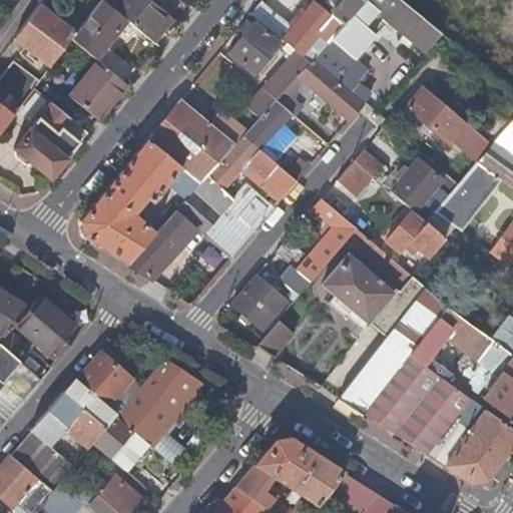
[(85,19),(76,32),(71,38),(98,60),(99,61),(103,56),(99,53),(119,28),(126,19),(109,4),(103,0),(100,0),(89,15),(101,23),(97,29),(85,19)]
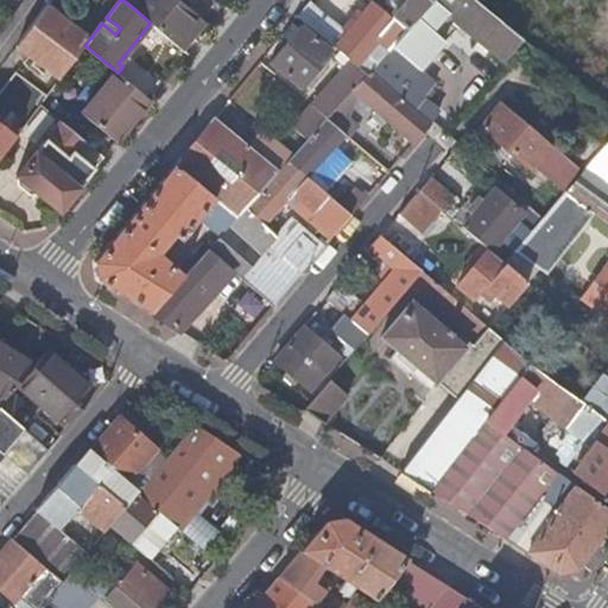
[(183,0),(133,0),(130,5),(150,23),(160,31),(175,42),(198,12),(183,0)]
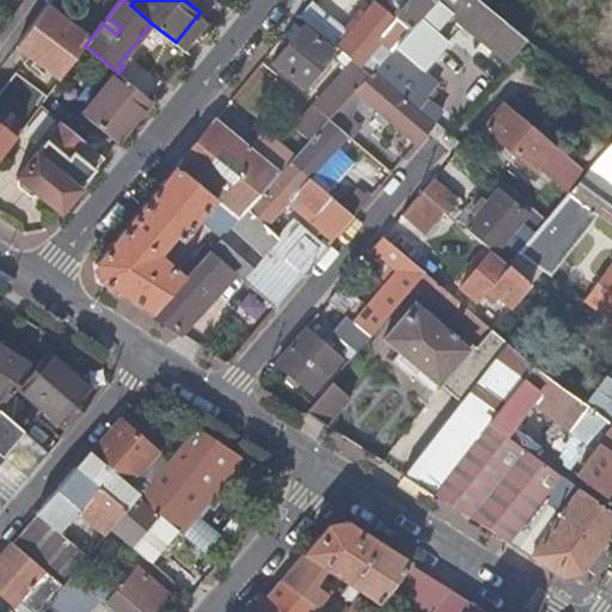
[(432,2),(433,0),(387,0),(386,1),(385,0),(377,0),(375,2),(390,14),(408,29),(412,23),(432,2)]
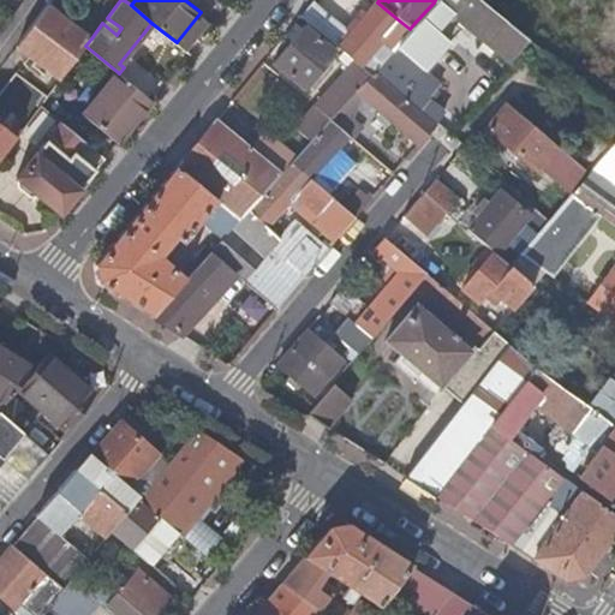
[(525,39),(478,0),(435,0),(434,3),(447,13),(448,15),(452,11),(464,22),(509,59),(525,39)]
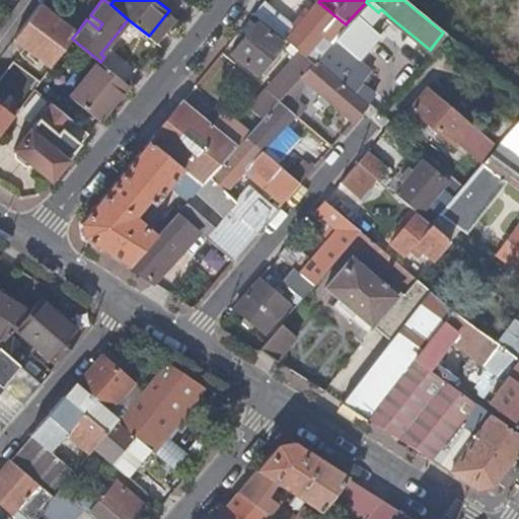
[(330,42),(346,24),(330,12),(318,2),(296,28),(263,1),(252,13),(293,47),(301,36),(310,45),(320,32),(330,42)]
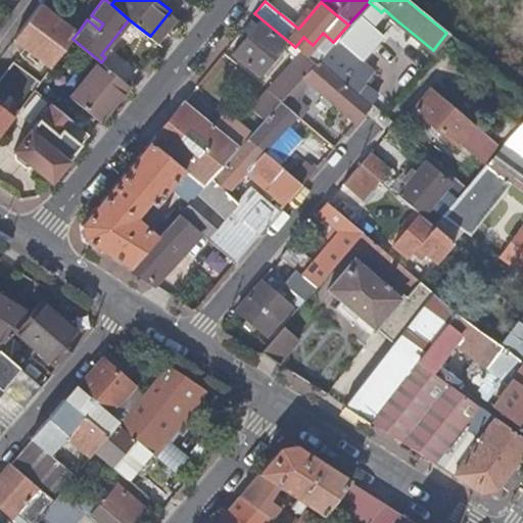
[(380,11),(369,2),(352,19),(365,30),(380,11)]
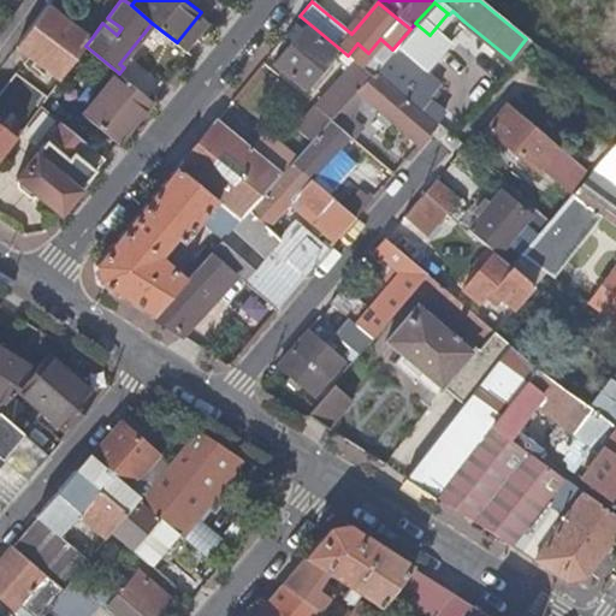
[(92,39),(47,4),(16,46),(60,80),(86,46),(92,39)]
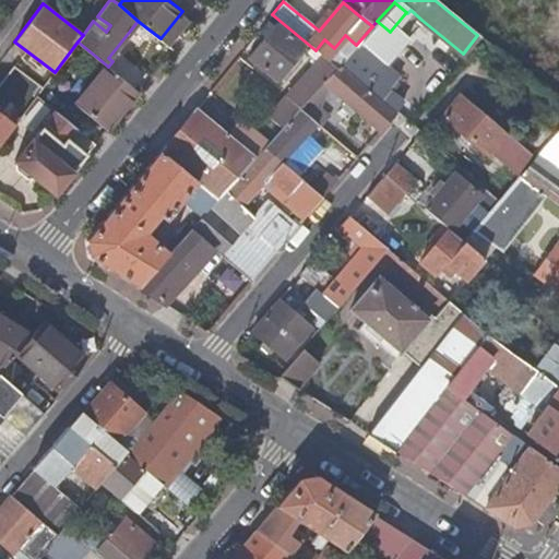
[(383,63),(421,20),(411,10),(407,13),(406,12),(390,32),(371,52),(383,63)]
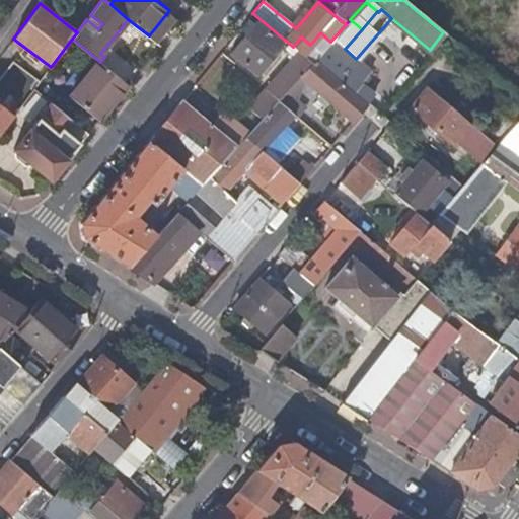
[(149,35),(154,41),(175,15),(169,10),(149,35)]
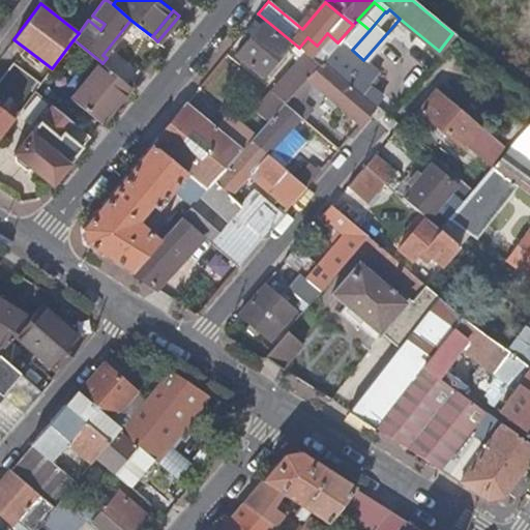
[(130,20),(123,29),(133,36),(140,27),(130,20)]
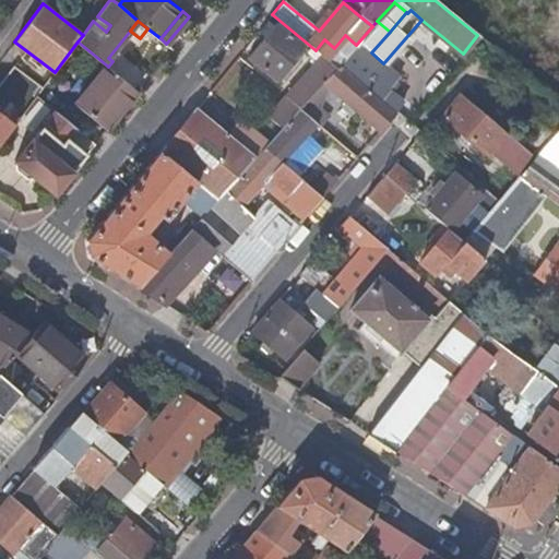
[(268,21),(258,32),(265,38),(250,57),(275,80),(304,48),(277,26),(276,27),(268,21)]
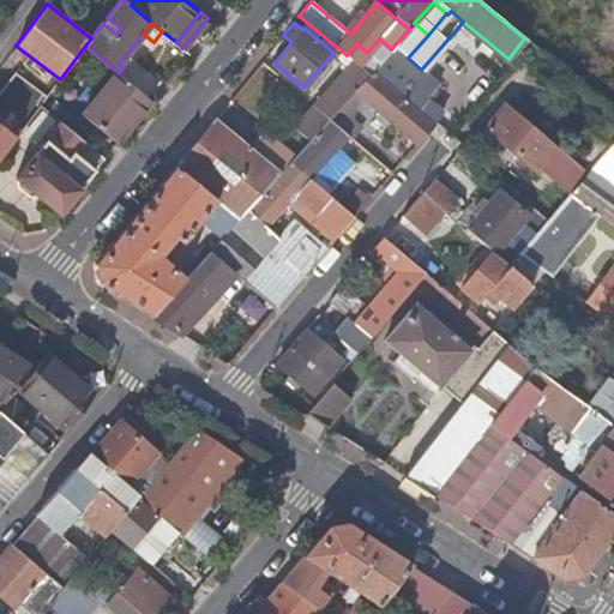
[(428,35),(414,23),(409,29),(391,49),(374,67),(372,71),(433,122),(440,115),(439,109),(427,98),(438,84),(421,70),(408,58),(428,35)]
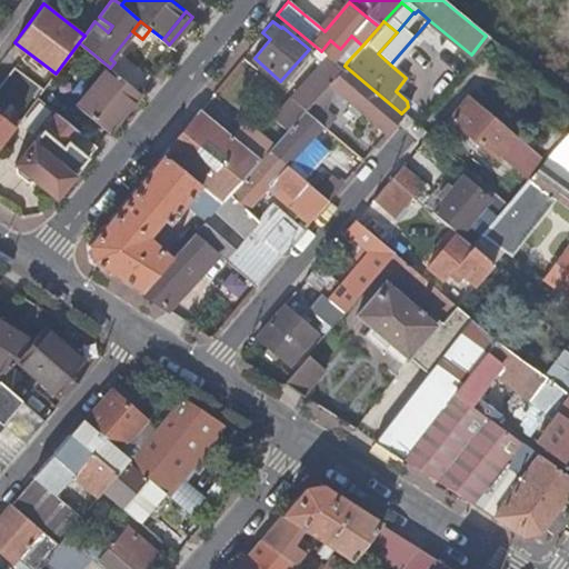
[(342,68),(345,66),(347,62),(341,58),(337,63),(342,68)]
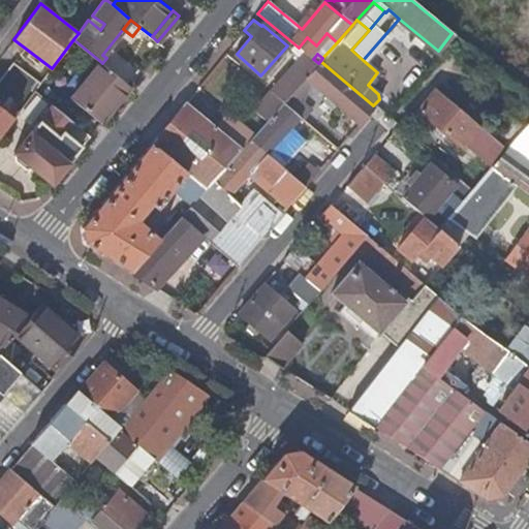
[(291,93),(306,76),(317,64),(308,56),(273,94),(283,102),(291,93)]
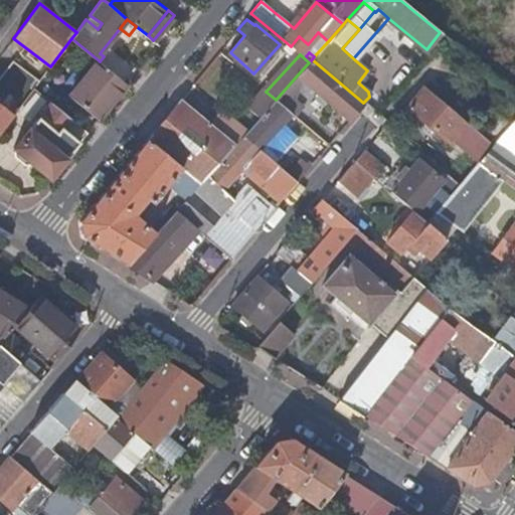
[(348,120),(363,103),(312,59),(310,61),(309,62),(298,74),(348,120)]
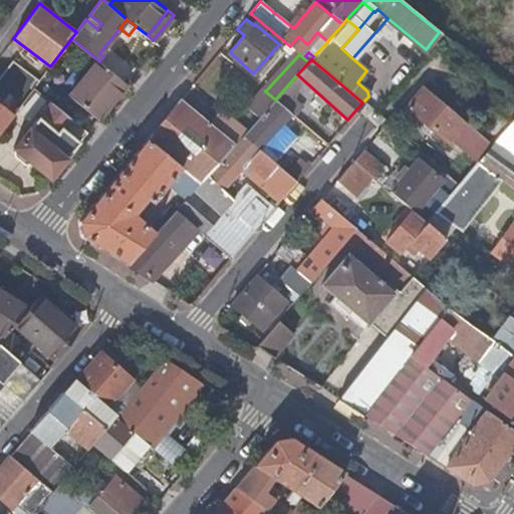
[(98,119),(127,84),(99,61),(98,60),(69,95),(98,119)]
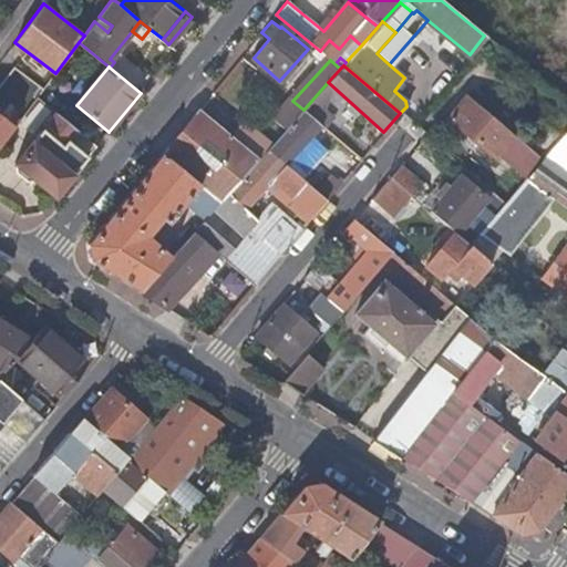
[(500,152),(527,175),(543,156),(467,95),(450,117),(496,156),(500,152)]
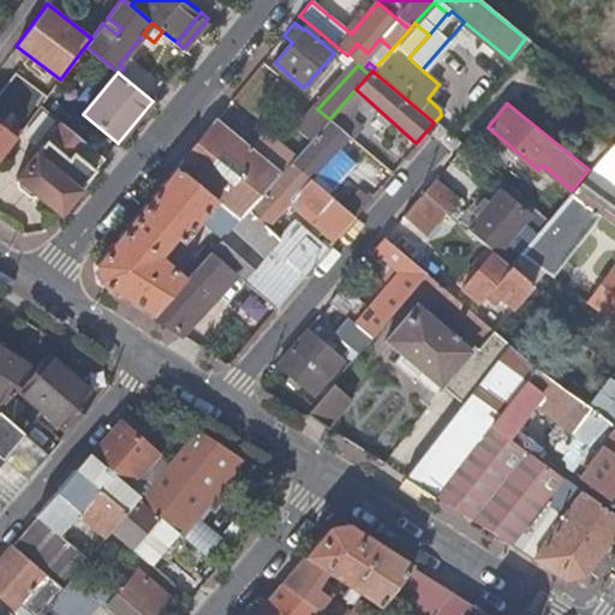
[(347,136),(352,139),(362,127),(339,108),(329,119),(347,136)]
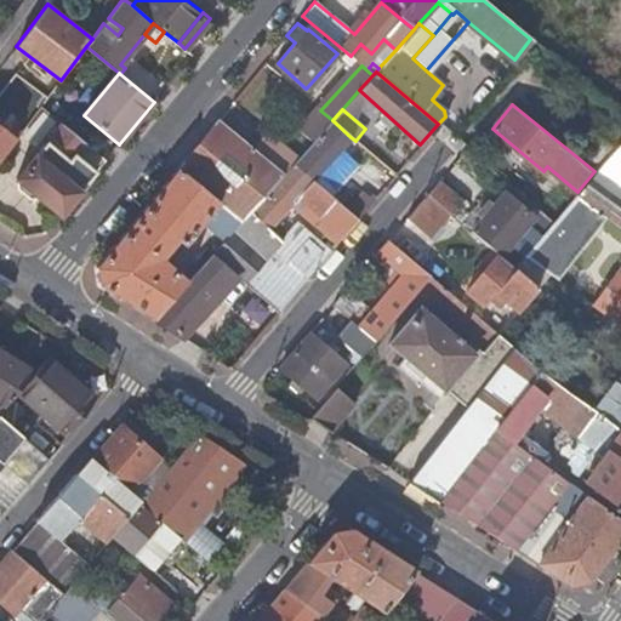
[(332,120),(320,110),(302,131),(313,141),(332,120)]
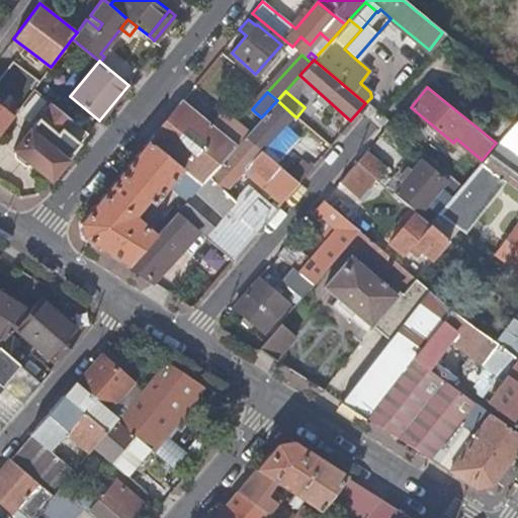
[(181,99),(149,140),(182,168),(201,184),(208,176),(224,190),(241,171),(245,167),(260,150),(244,137),(237,145),(209,122),(181,99)]
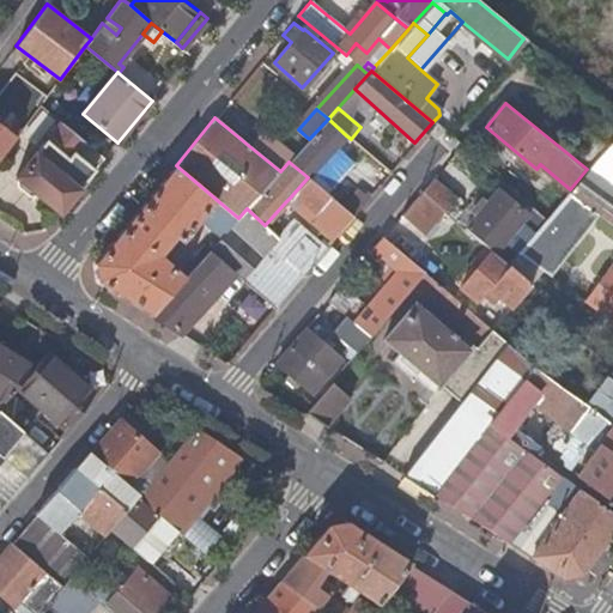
[(309,139),(293,156),(289,162),(308,177),(335,147),(346,135),(328,119),(309,139)]
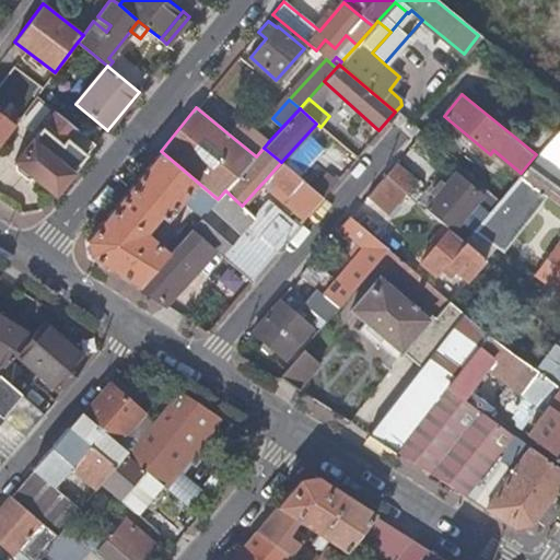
[(0,143),(20,119),(10,112),(4,119),(0,115),(0,143)]
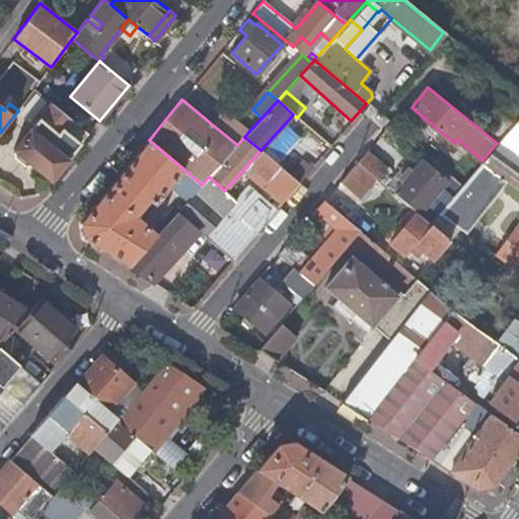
[(31,164),(50,180),(89,134),(52,103),(13,149),(15,151),(13,152),(14,158),(25,166),(30,166),(31,164)]
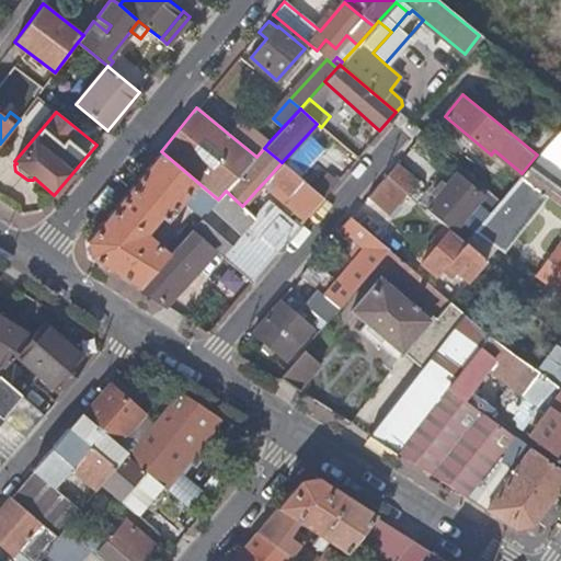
[(239,118),(227,133),(256,157),(264,148),(268,142),(239,118)]
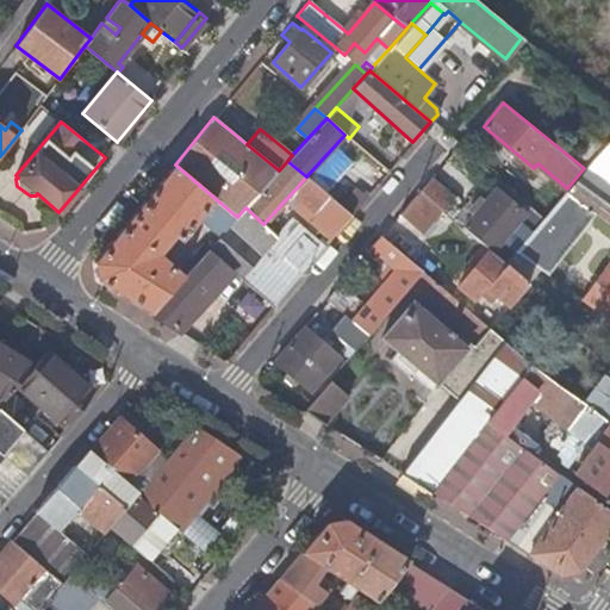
[(609,137),(584,168),(567,188),(566,190),(596,212),(609,222),(609,137)]
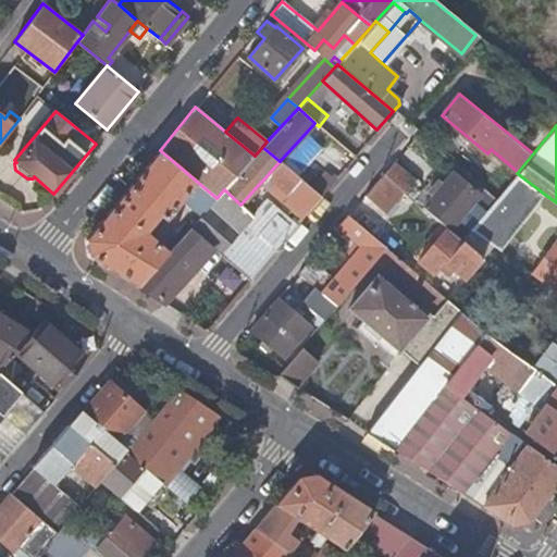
[(305,134),(280,161),(297,176),(320,147),(305,134)]
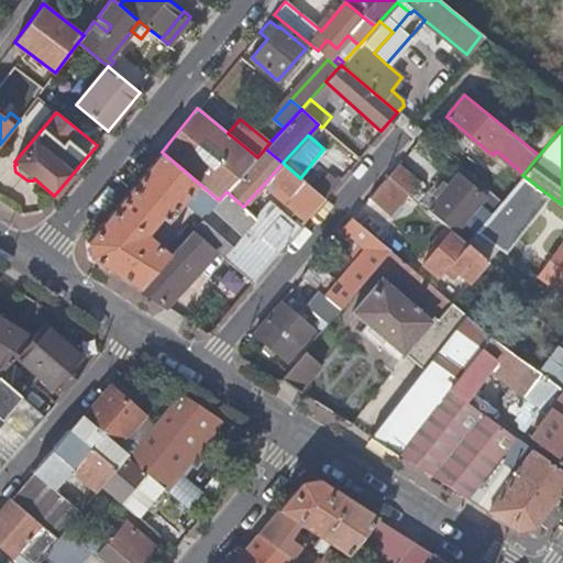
[(423,141),(408,161),(422,172),(438,152),(423,141)]
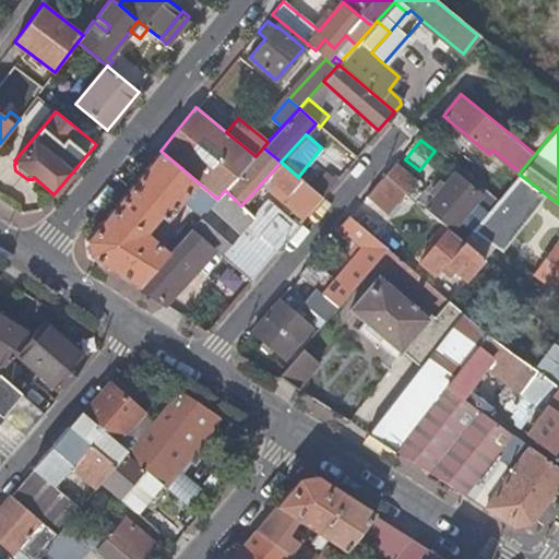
[(197,181),(161,151),(85,241),(87,256),(138,287),(168,253),(144,232),(158,215),(165,219),(182,200),(197,181)]
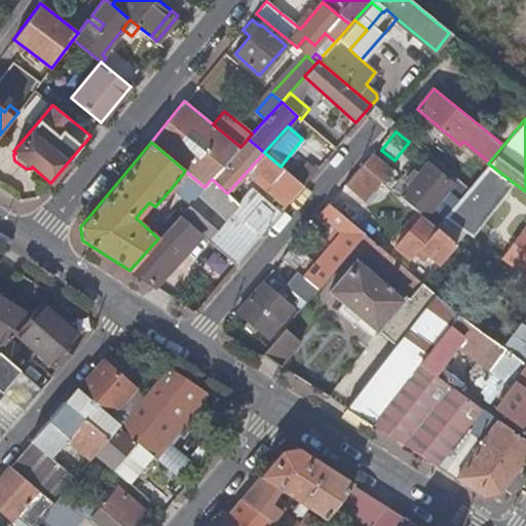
[(249,170),(288,202),(302,185),(295,179),(284,168),(280,166),(264,152),(249,170)]
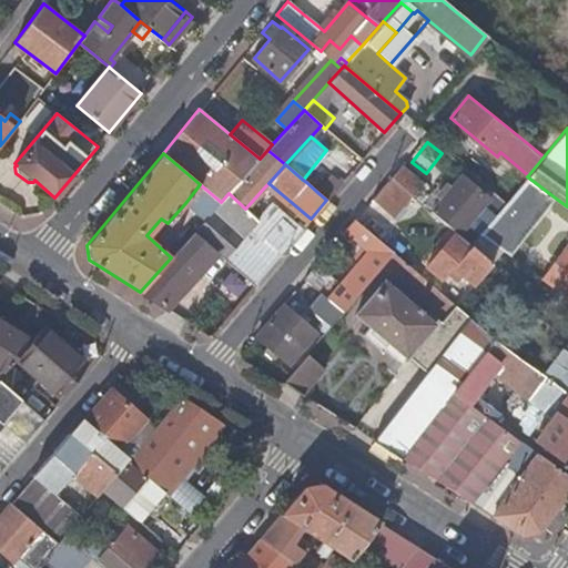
[(423,183),(402,164),(391,178),(402,188),(412,195),(423,183)]
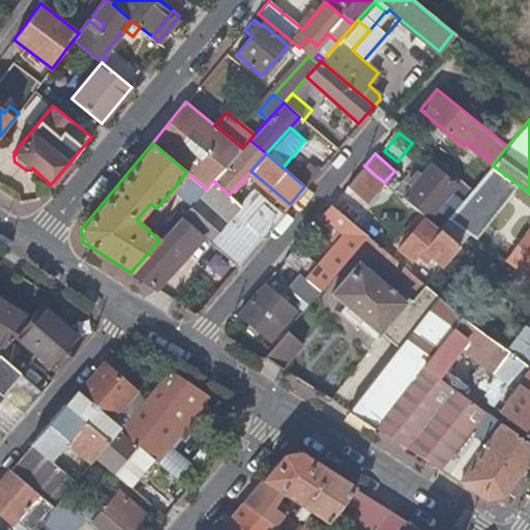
[(430,164),(402,197),(424,216),(439,228),(447,217),(440,211),(457,193),(461,196),(463,192),(430,164)]
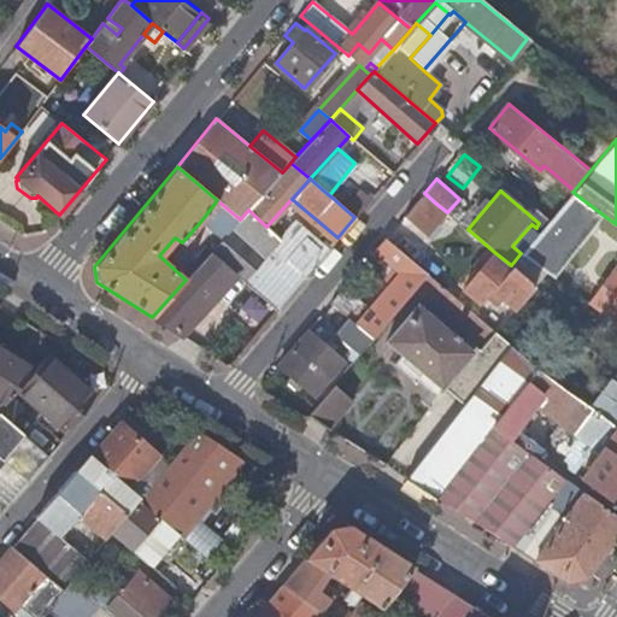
[(603,215),(573,192),(526,257),(556,278),(603,215)]
